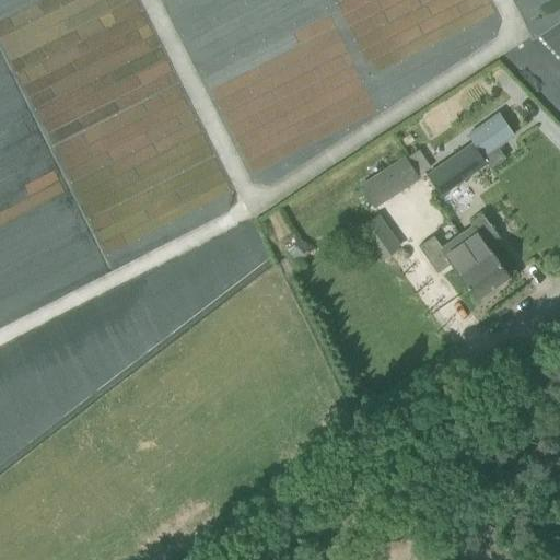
[(468,136),(473,142),(483,160),(499,150),(515,139),(499,115),(468,136)]
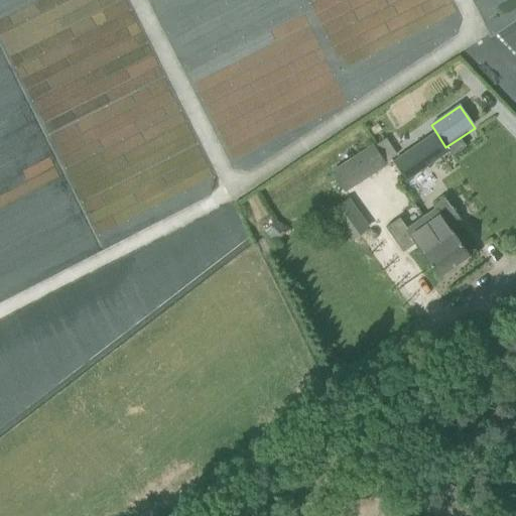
[(447,149),(435,131),(416,144),(393,160),(405,178),(447,149)]
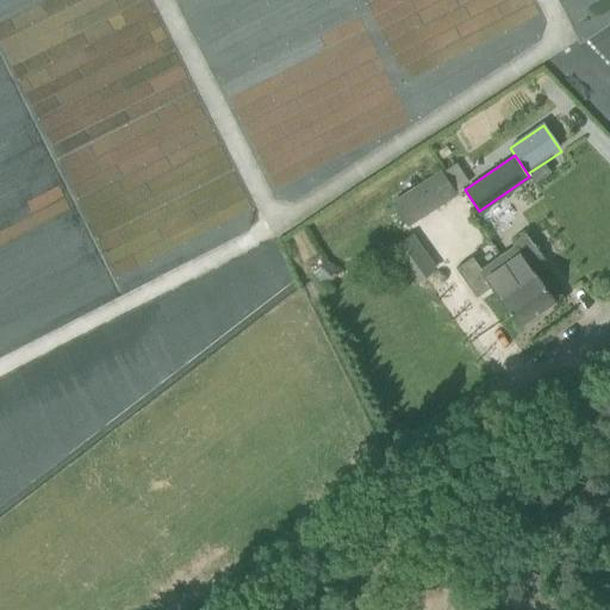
[(444,169),(455,182),(466,174),(455,161),(444,169)]
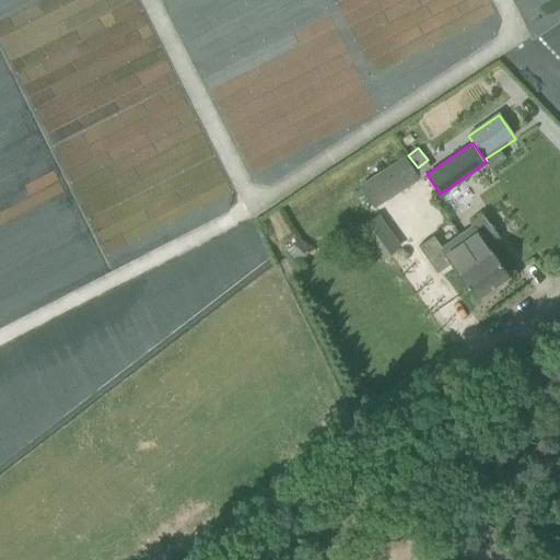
[(394,165),(361,186),(375,208),(408,188),(394,165)]
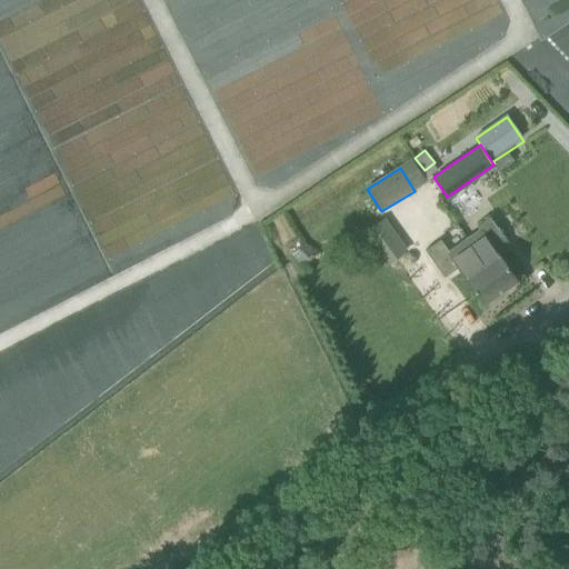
[(481,231),(469,240),(486,262),(479,267),(499,296),(518,282),(495,249),(507,241),(490,218),(478,227),(481,231)]
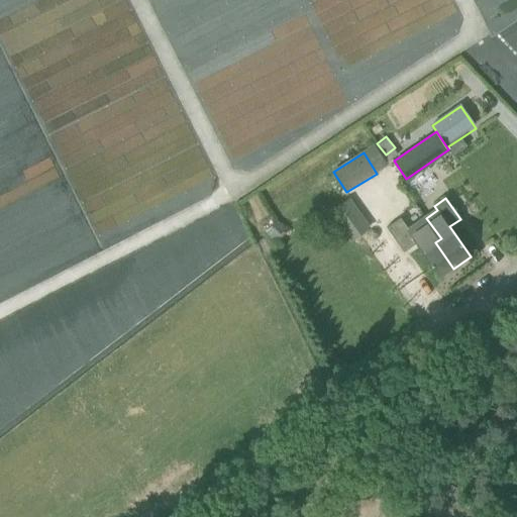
[(372,229),(363,217),(342,232),(351,244),(372,229)]
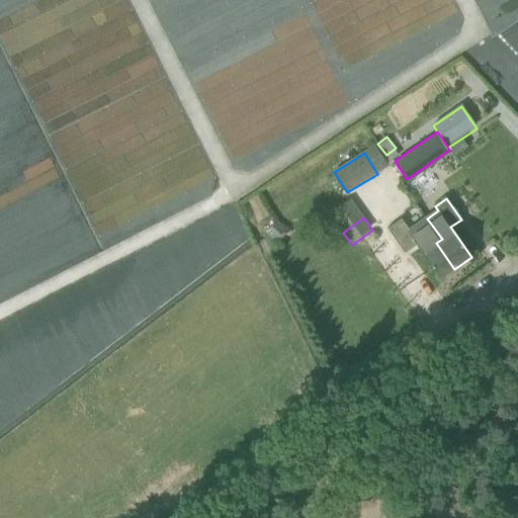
[(442,278),(454,269),(436,243),(442,239),(427,219),(410,231),(407,227),(396,235),(408,251),(418,244),(434,267),(442,278)]
